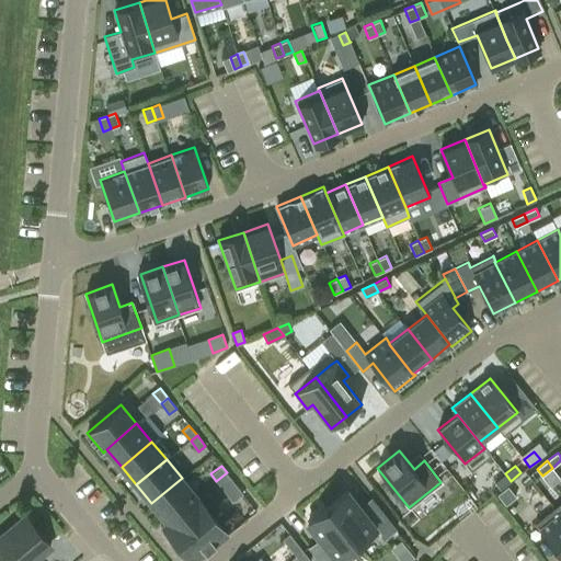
[(243,493),(241,491),(227,472),(216,481),(232,502),(243,493)]
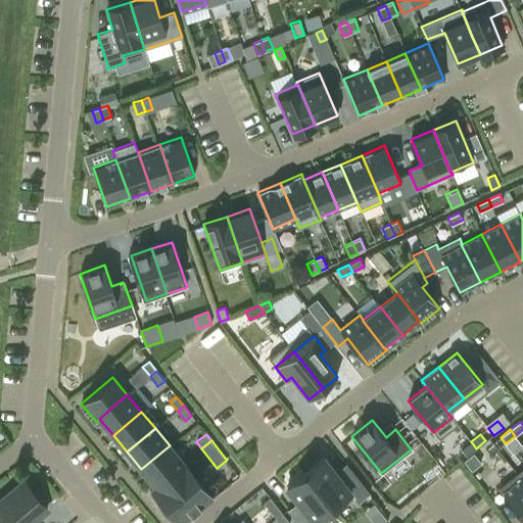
[(467,456),(476,448),(471,441),(461,448),(467,456)]
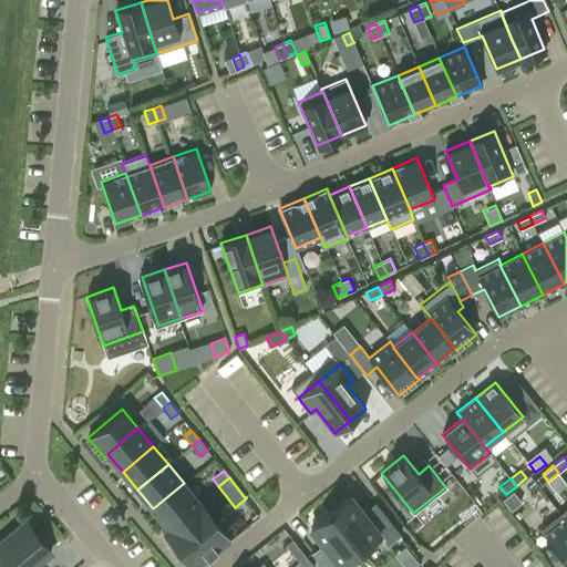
[(164,531),(199,501),(184,483),(153,508),(168,526),(164,529),(164,531)]
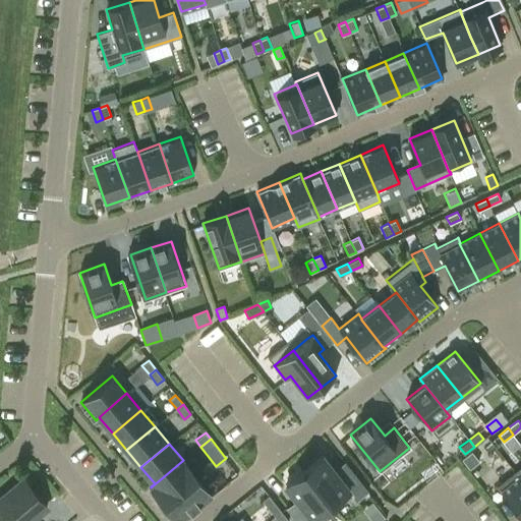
[(470,454),(462,459),(468,466),(475,460),(470,454)]
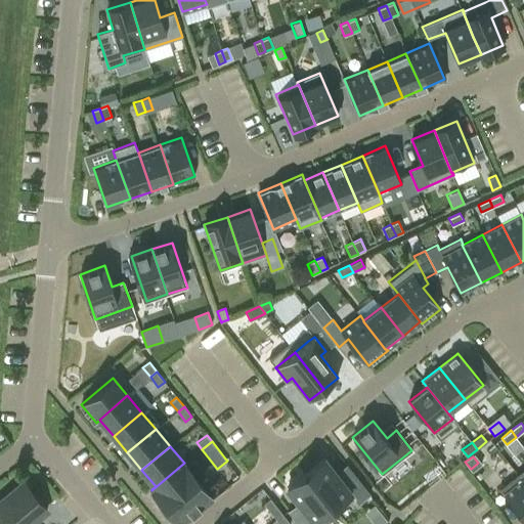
[(354,476),(345,484),(324,459),(306,474),(337,513),(354,498),(359,505),(369,495),(354,476)]
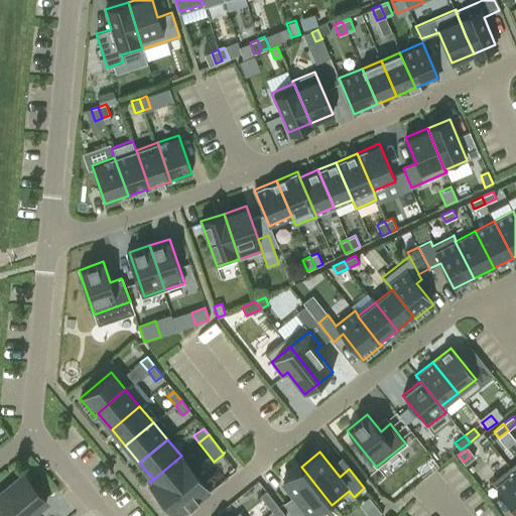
[(209,488),(181,456),(149,483),(176,515),(209,488)]
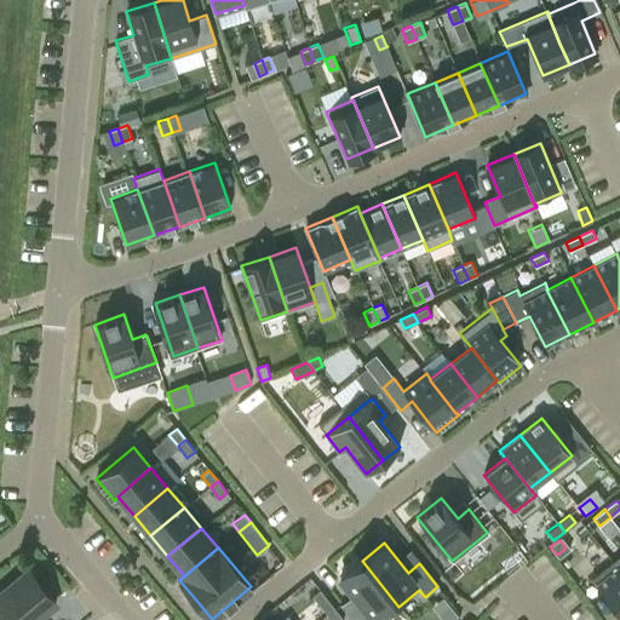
[(382,619),(399,607),(362,561),(339,578),(363,608),(351,618),(352,619),(382,619)]
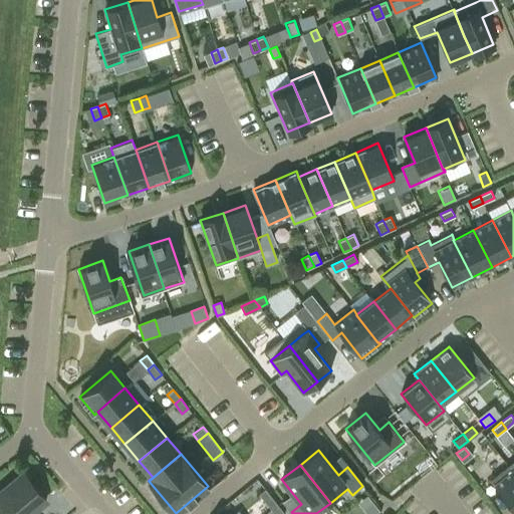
[(513,473),(511,470),(512,469),(509,465),(490,479),(513,509),(513,473)]
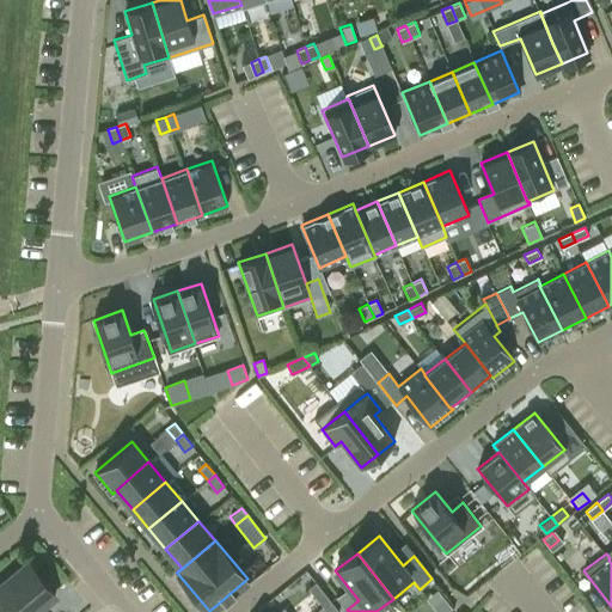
[(37,611),(55,597),(28,563),(0,586),(0,611),(37,611)]
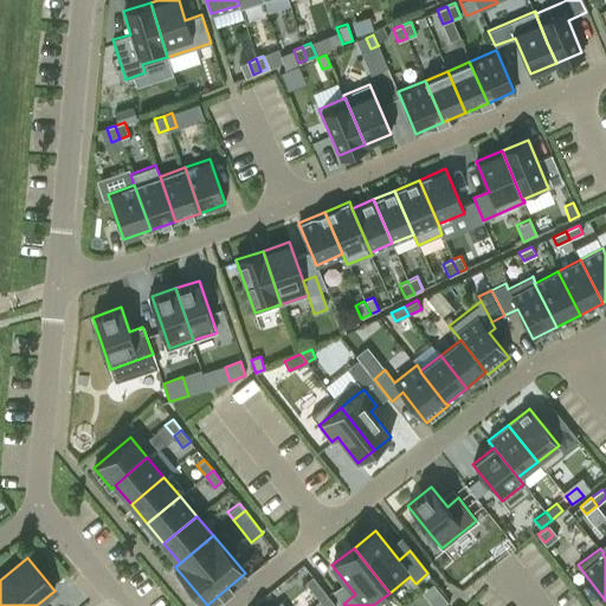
[(327,594),(313,577),(305,582),(320,600),(327,594)]
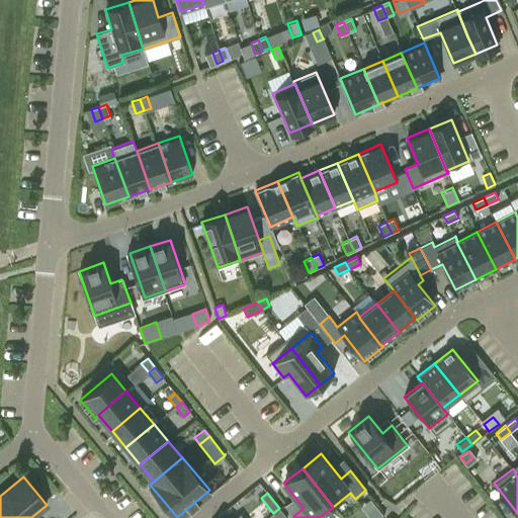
[(286,517),(287,517),(279,508),(273,513),(276,517),(286,517)]
